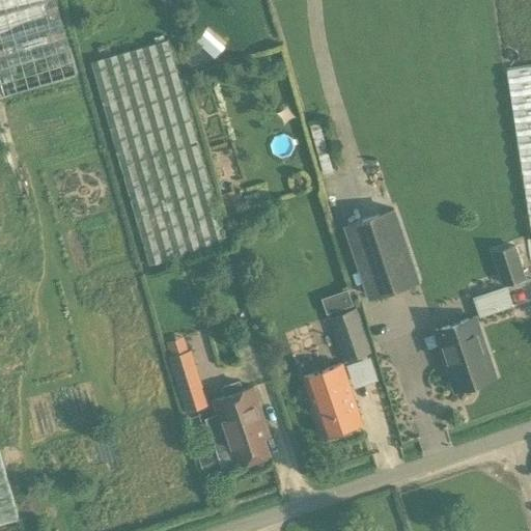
[(0,0),(0,98),(76,76),(68,53),(53,0),(0,0)]
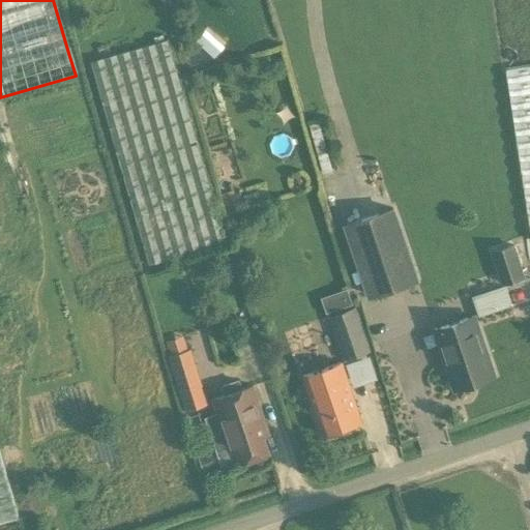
[(189,116),(168,39),(89,62),(118,157),(134,215),(148,265),(190,254),(226,242),(206,170),(189,116)]
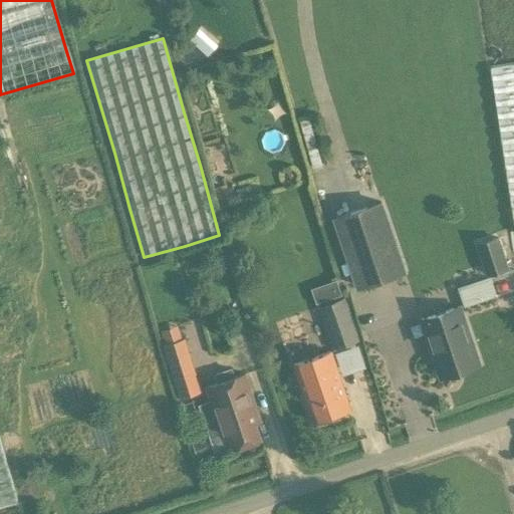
[(513,62),(489,67),(513,229),(513,62)]
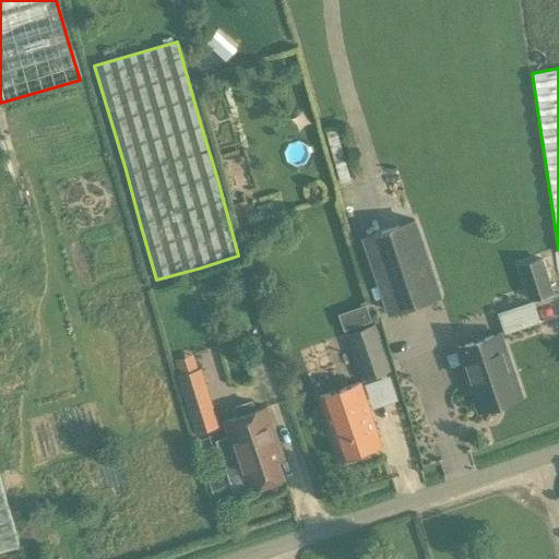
[(366,234),(391,311),(440,295),(415,218),(366,234)]
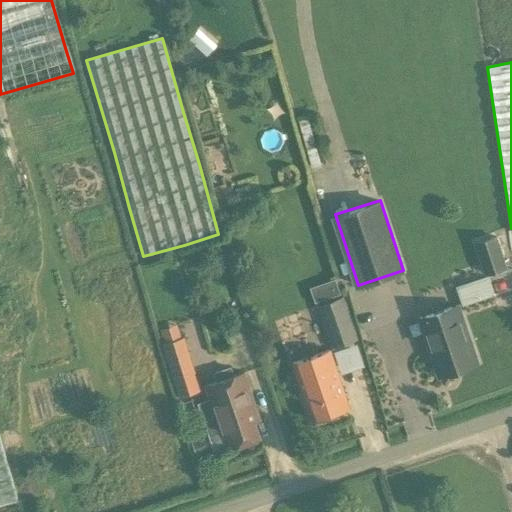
[(476,243),(486,273),(505,267),(495,236),(476,243)]
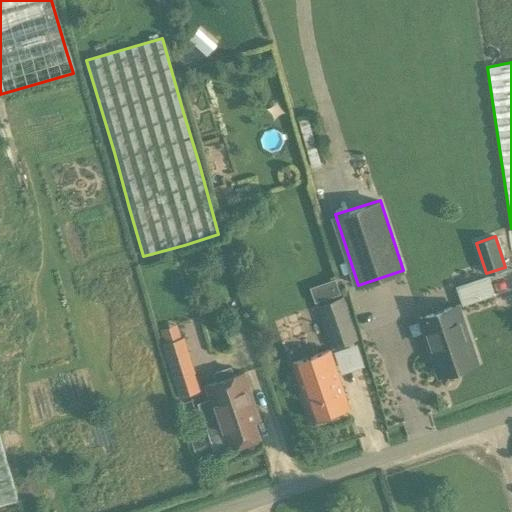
[(463,305),(494,294),(488,276),(457,287),(463,305)]
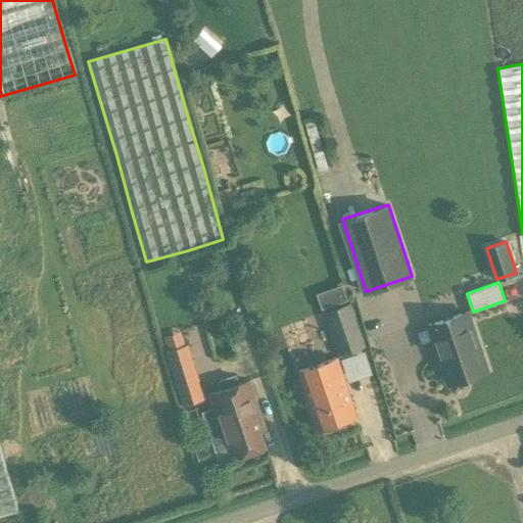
[(366,346),(349,304),(324,313),(339,357),(366,346)]
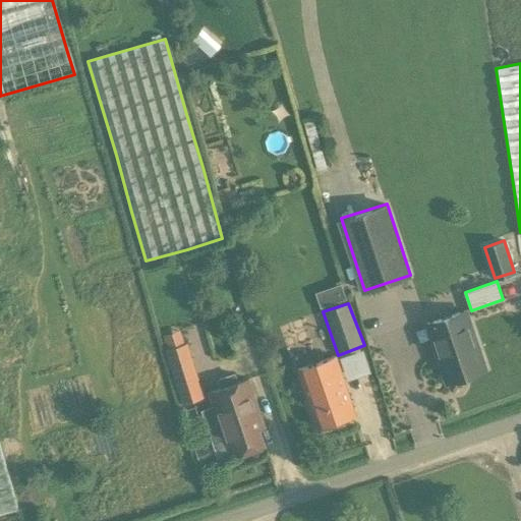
[(465,310),(426,324),(447,382),(485,368),(465,310)]
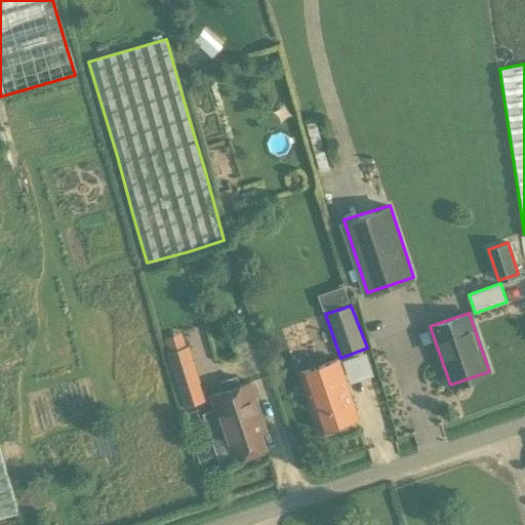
[(205,400),(193,360),(188,346),(187,346),(171,351),(166,353),(170,367),(184,408),(205,400)]
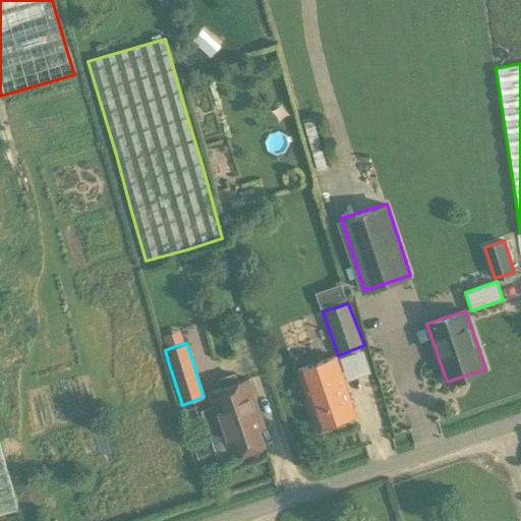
[(335,357),(297,369),(316,426),(354,413),(335,357)]
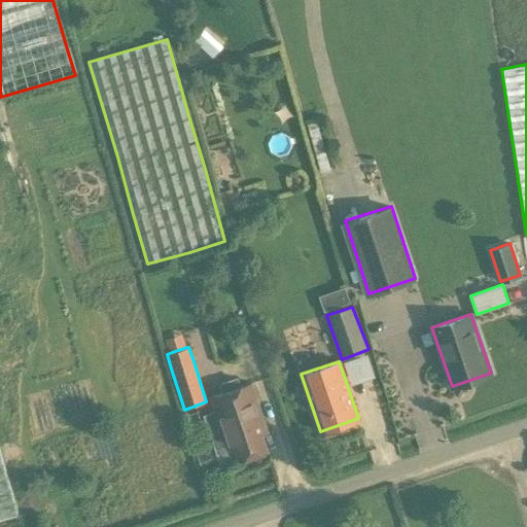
[(267,432),(250,383),(239,387),(236,379),(219,384),(222,393),(211,396),(216,412),(204,416),(215,449),(233,443),(239,460),(241,459),(245,461),(251,459),(253,455),(267,451),(261,434),(267,432)]
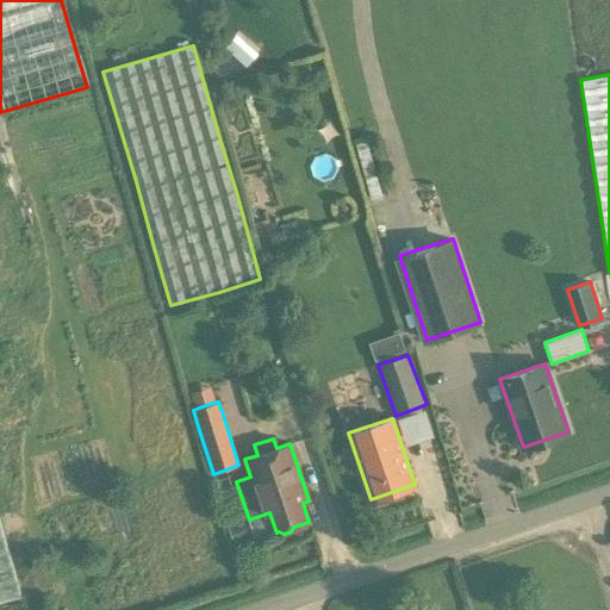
[(0,602),(22,596),(13,570),(0,524),(0,602)]
